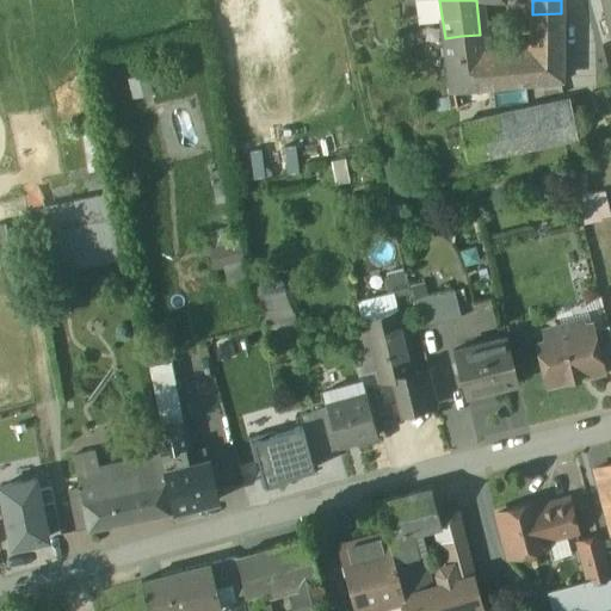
[(561,13),(532,14),(532,34),(561,34),(561,13)]
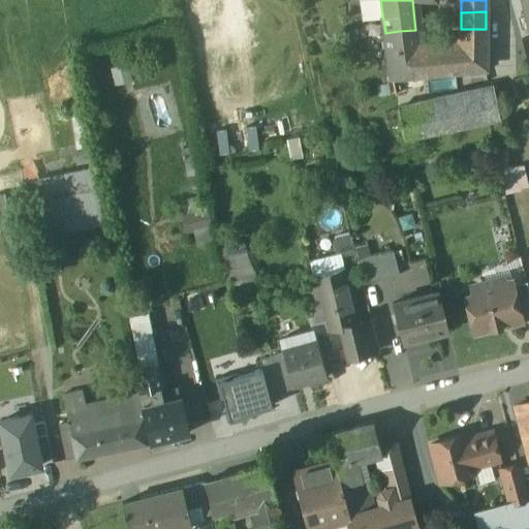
[(486,29),(461,29),(461,41),(485,41),(486,29)]
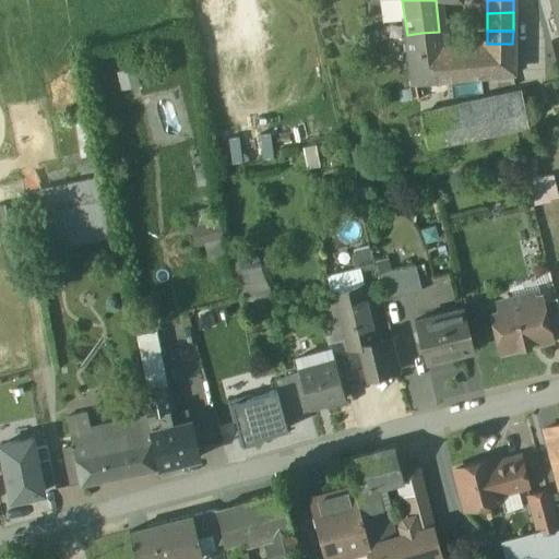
[(439,32),(421,33),(423,50),(428,50),(441,49),(439,32)]
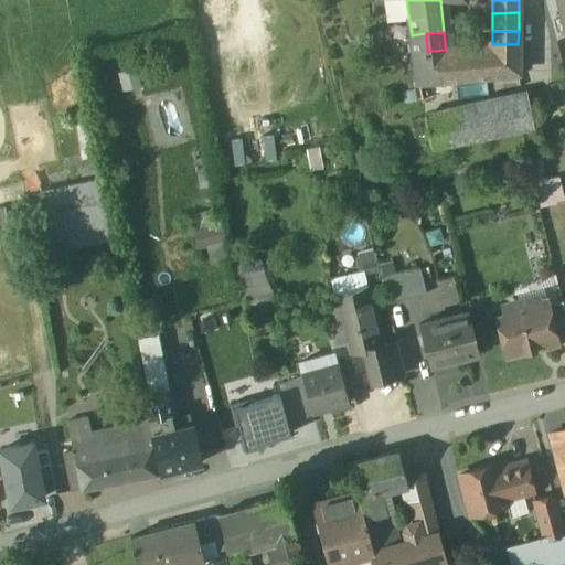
[(426,33),(412,35),(414,52),(427,51),(426,33)]
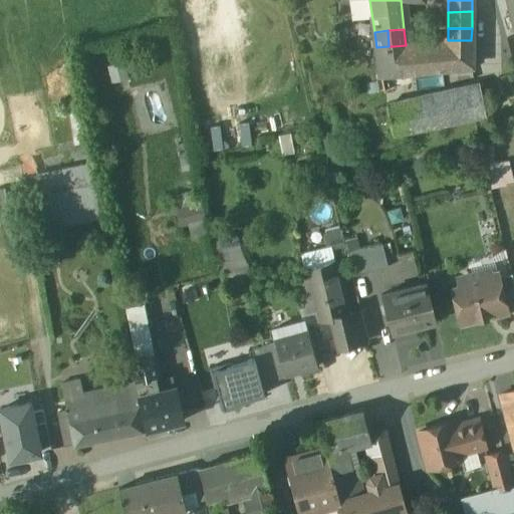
[(471,40),(448,40),(448,43),(448,68),(471,65),(471,40)]
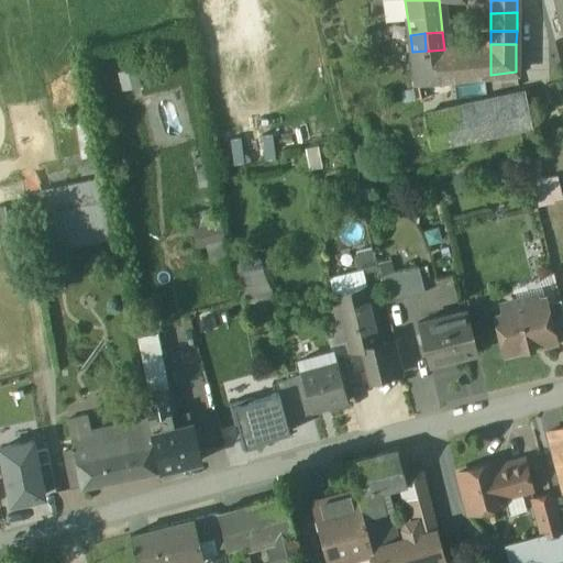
[(490,47),(462,52),(464,77),(490,75),(490,47)]
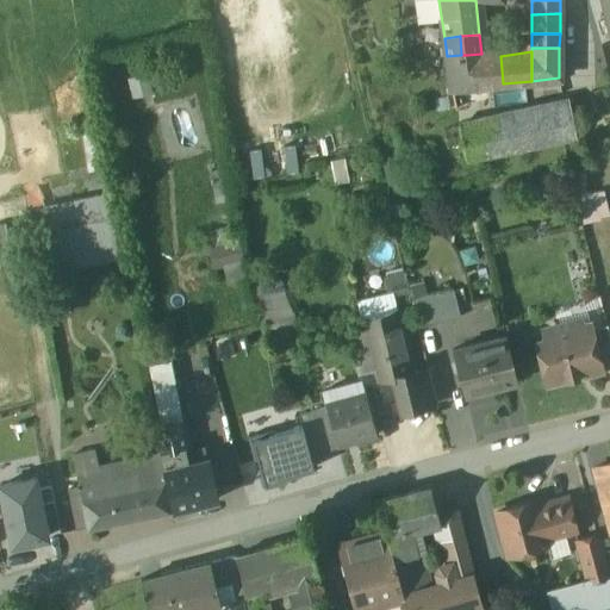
[(461,55),(447,56),(449,72),(464,69),(470,68),(467,55),(461,55)]
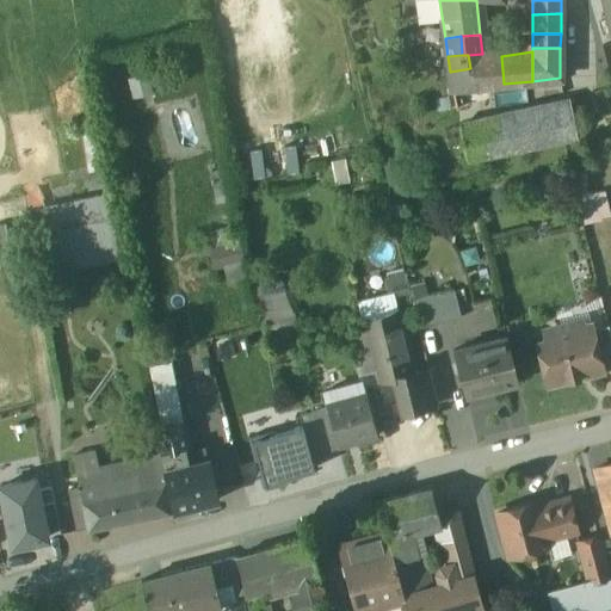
[(501,56),(480,60),(480,67),(481,86),(504,84),(501,56)]
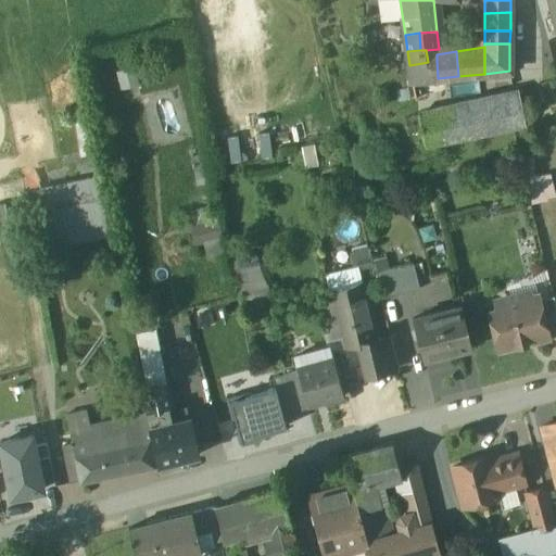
[(428,62),(422,63),(425,79),(438,78),(437,61),(428,62)]
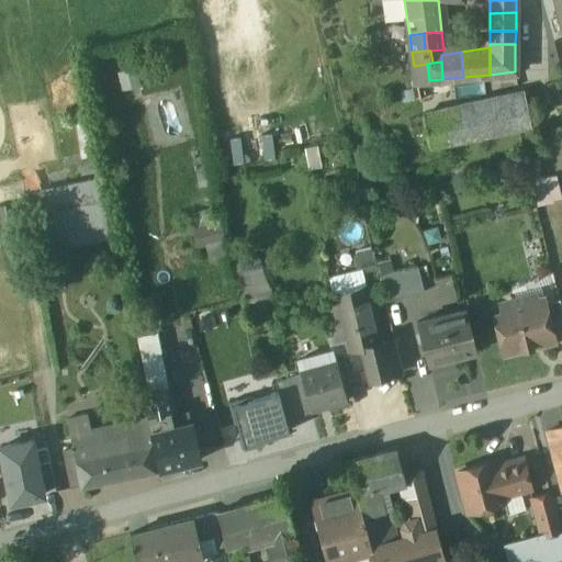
[(427,64),(414,66),(415,81),(429,80),(427,64)]
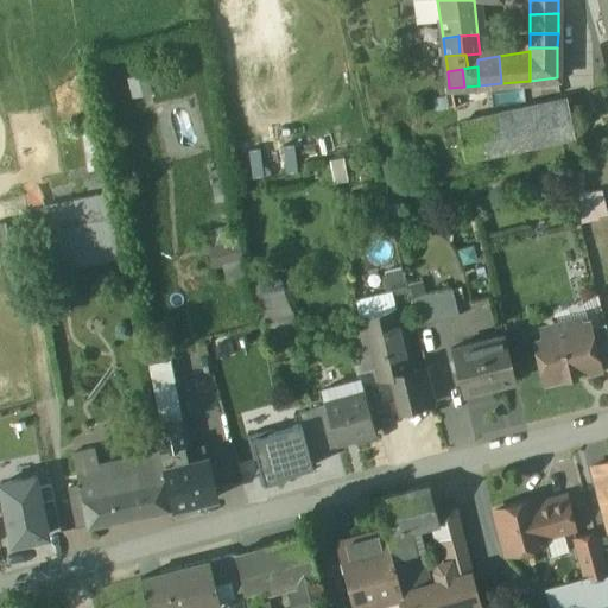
[(564,101),(456,126),(463,160),(572,135),(564,101)]
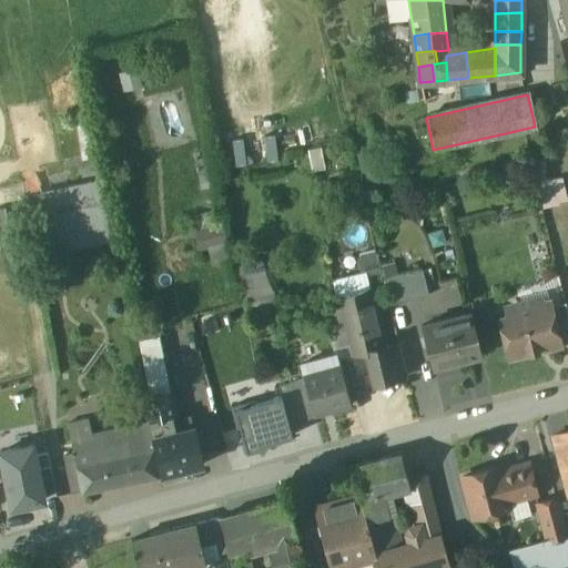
[(91,208),(29,220),(37,253),(98,240),(91,208)]
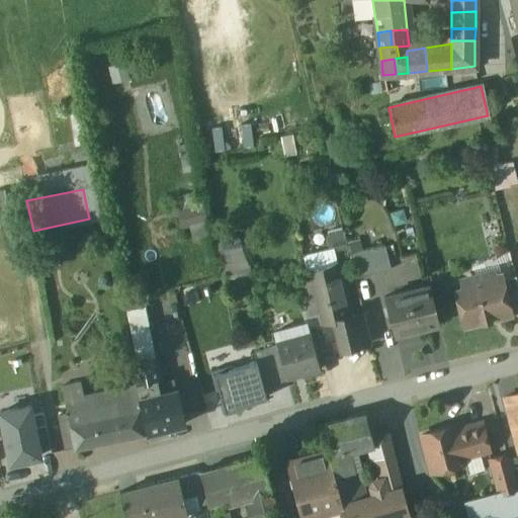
[(0,194),(0,227),(9,225),(2,194),(0,194)]
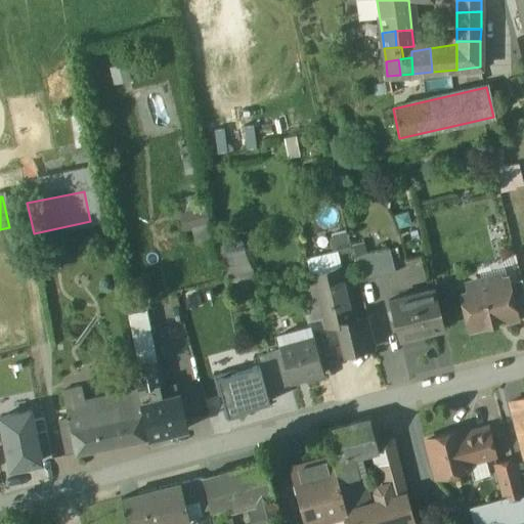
[(188,203),(188,237),(210,237),(210,203),(188,203)]
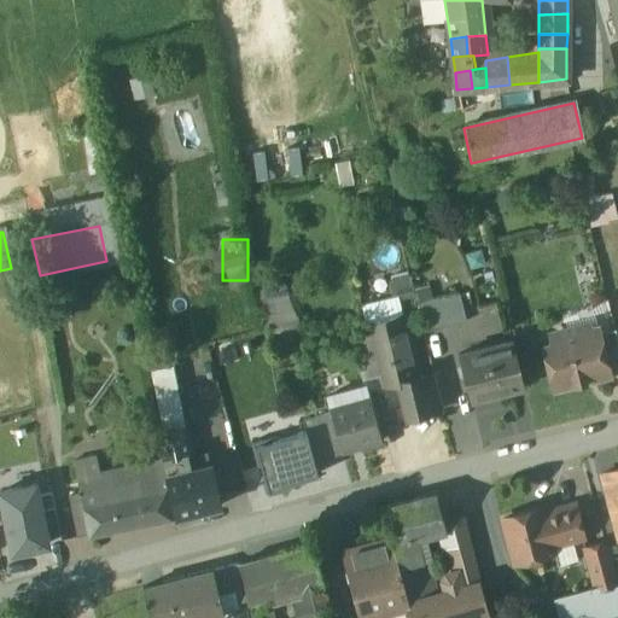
[(283,280),(258,289),(261,304),(287,296),(283,280)]
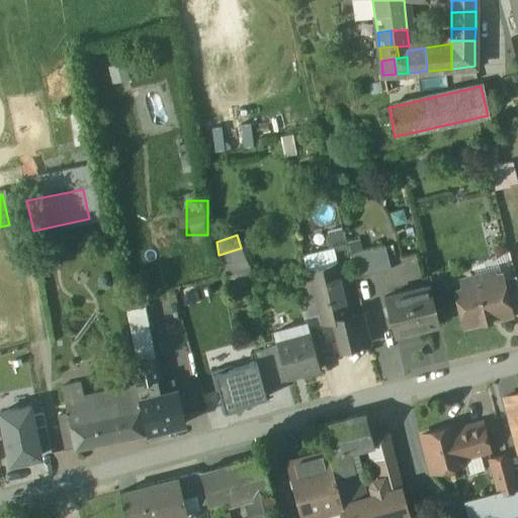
[(385,246),(350,255),(355,277),(391,269),(385,246)]
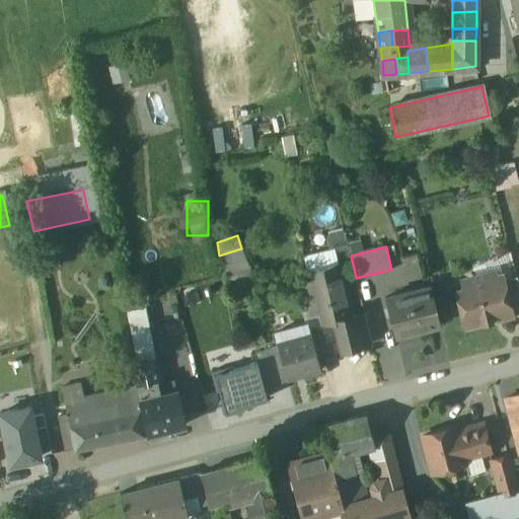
[(241,248),(219,255),(223,275),(229,273),(247,268),(247,266),(241,248)]
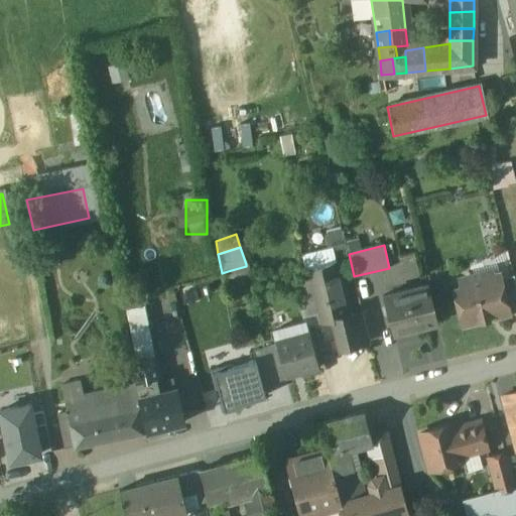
[(335,262),(307,268),(310,279),(315,300),(327,298),(333,320),(349,316),(348,315),(335,262)]
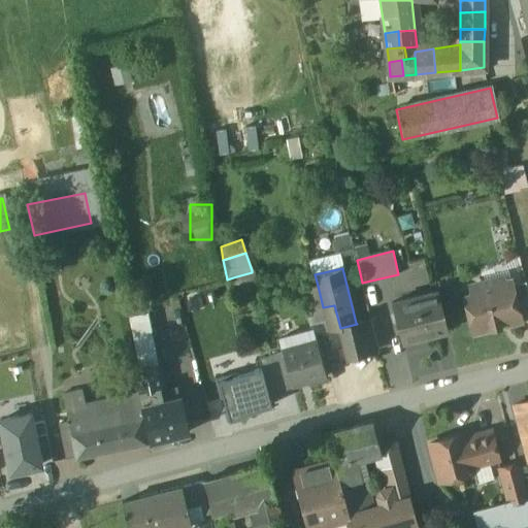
[(252,272),(233,277),(238,294),(259,287),(254,270),(252,270),(252,272)]
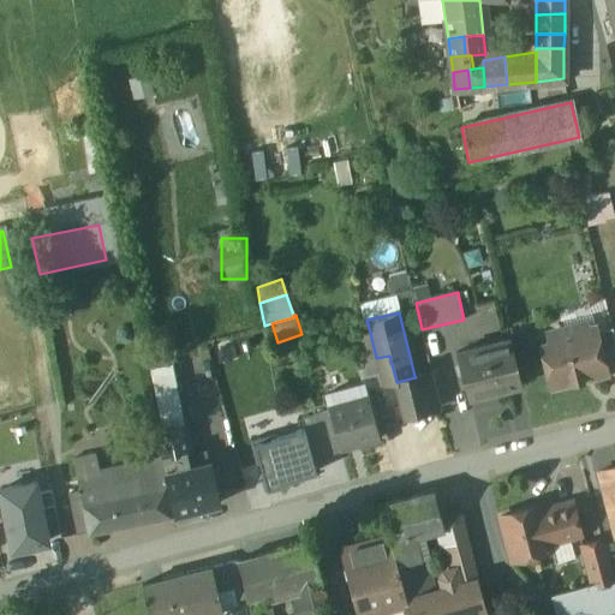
[(596,326),(567,333),(566,329),(563,328),(551,332),(549,335),(551,342),(541,345),(551,387),(608,372),(597,330),(596,326)]
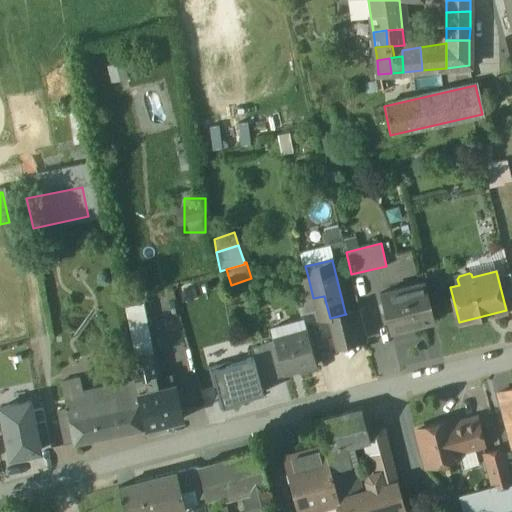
[(511,281),(509,272),(497,275),(506,310),(511,308),(511,281)]
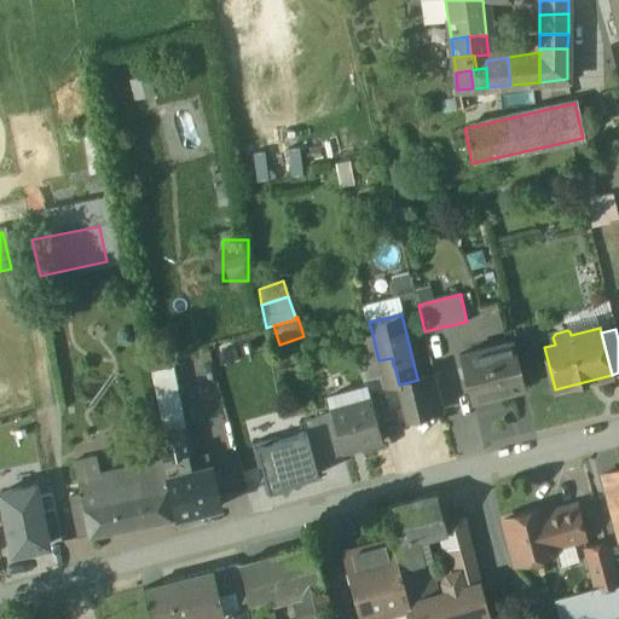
[(379,360),(372,335),(359,339),(369,377),(363,379),(365,387),(366,387),(368,391),(385,386),(379,360)]
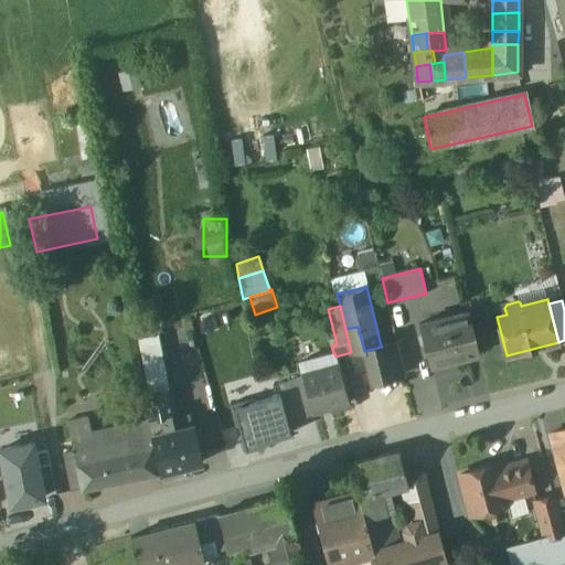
[(468,310),(418,322),(429,365),(479,352),(468,310)]
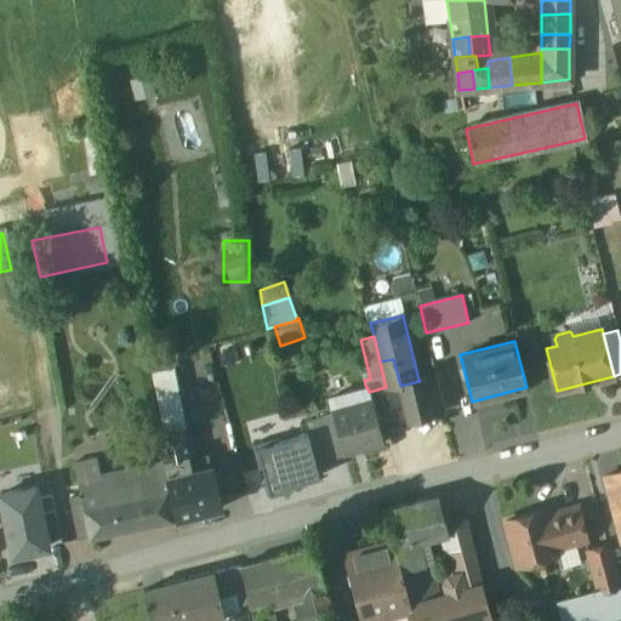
[(393,359),(380,362),(386,387),(387,389),(400,386),(393,359)]
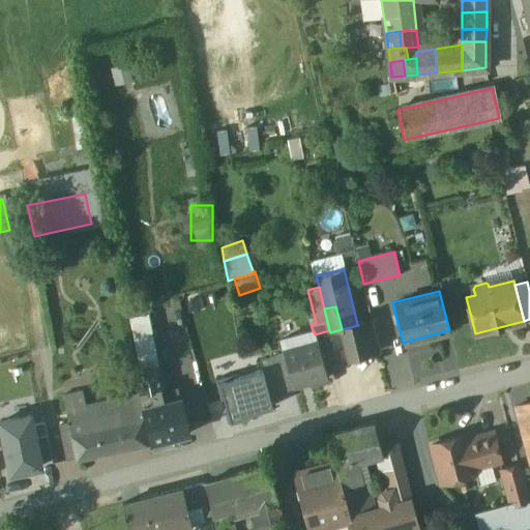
[(156,366),(157,366),(148,319),(131,322),(141,370),(156,366)]
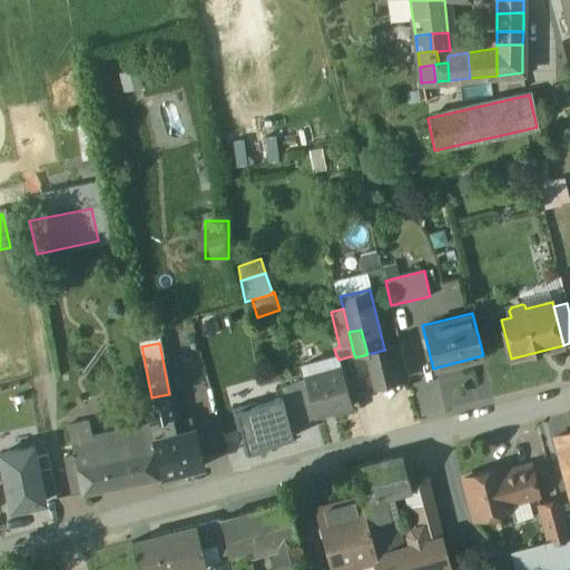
[(385,350),(367,354),(374,383),(406,374),(399,344),(384,349),(385,350)]
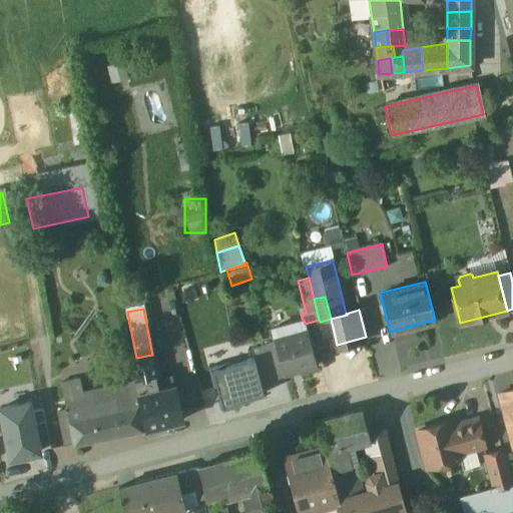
[(303,321),(271,330),(274,339),(275,343),(283,374),(316,365),(305,324),(304,321),(303,321)]
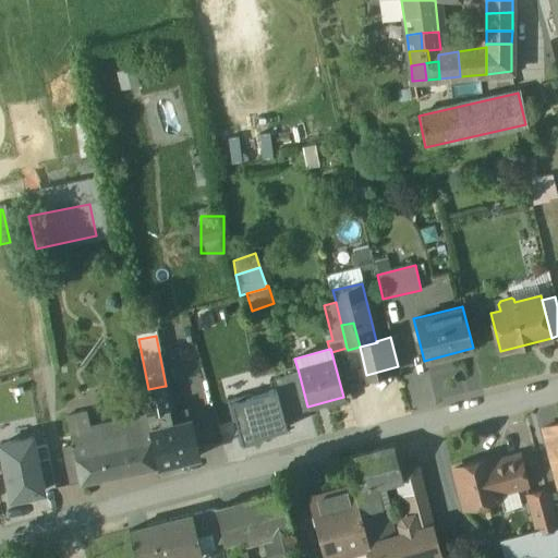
[(277,389),(283,416),(308,410),(307,407),(299,373),(274,379),(277,389)]
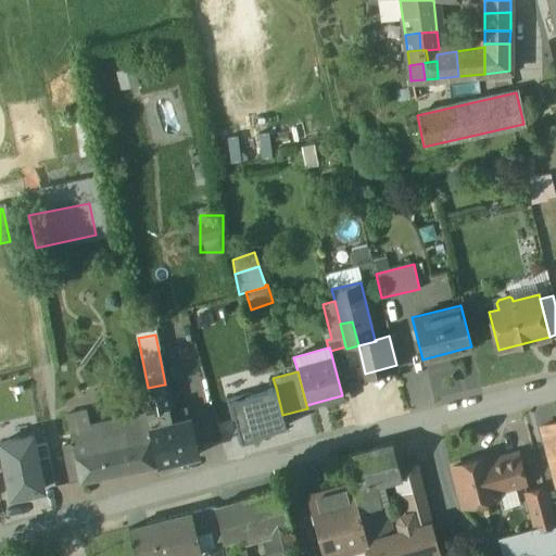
[(148,388),(141,389),(146,413),(166,408),(168,408),(164,384),(148,388)]
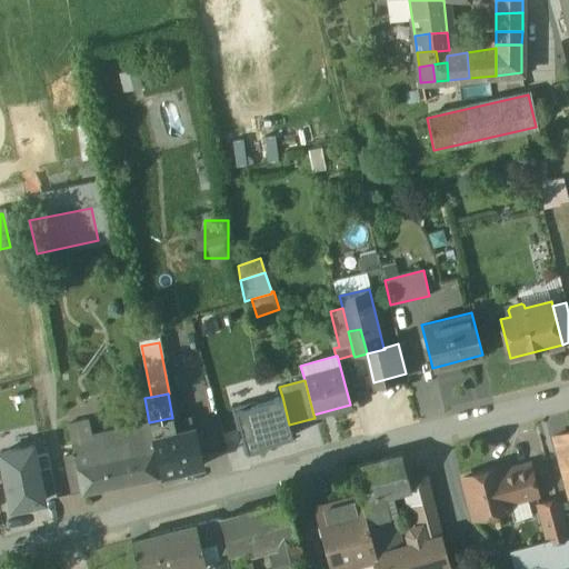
[(256,401),(231,408),(237,429),(240,428),(247,453),(268,448),(267,445),(292,437),(289,425),(282,397),(256,405),(256,401)]
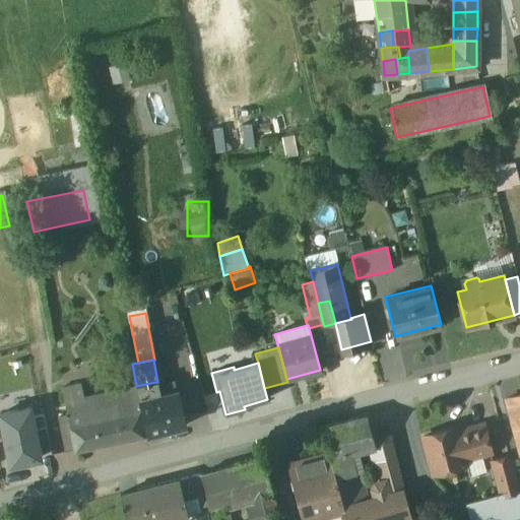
[(155,382),(136,386),(140,406),(157,402),(156,396),(158,396),(155,382)]
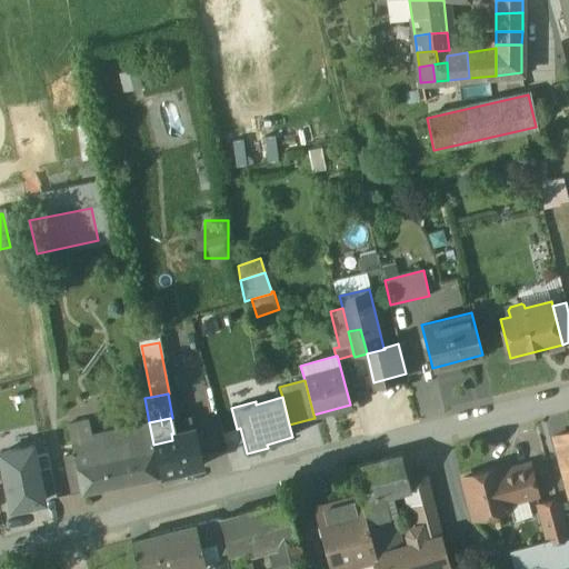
[(87,422),(68,426),(70,441),(89,438),(87,422)]
